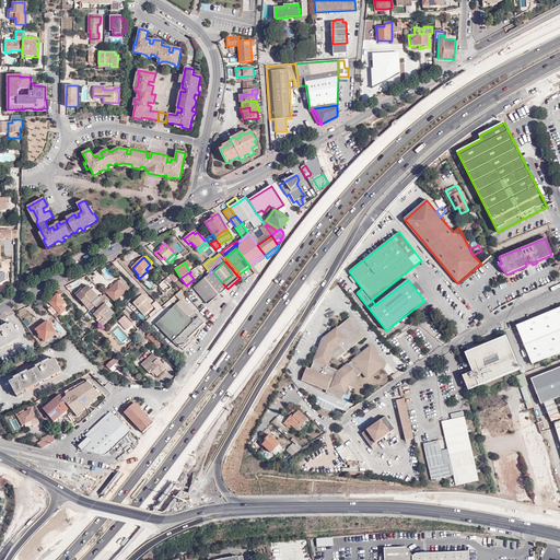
[(168,276),(174,282),(178,278),(172,272),(168,276)]
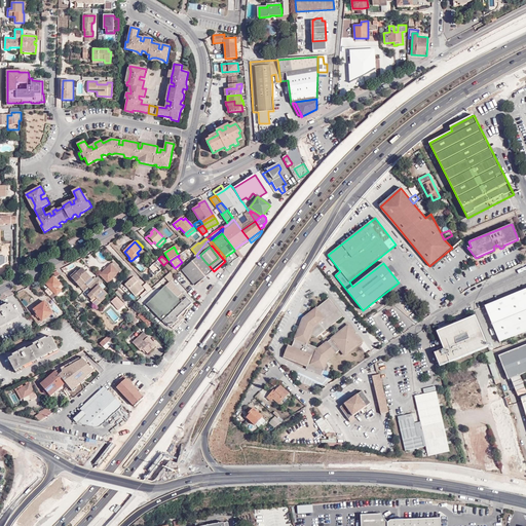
[(198,284),(211,273),(203,264),(198,258),(197,257),(185,268),(198,284)]
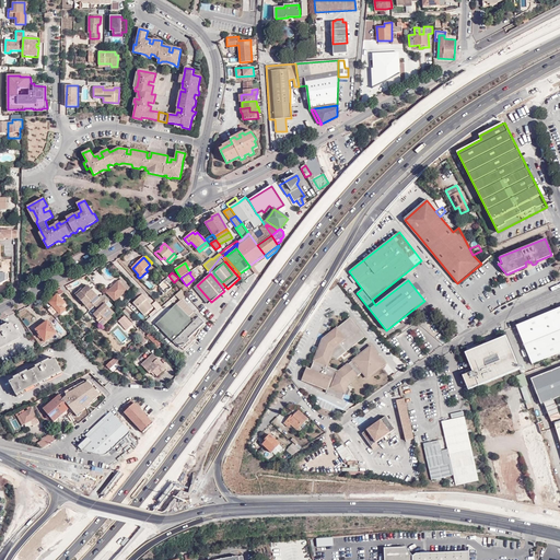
[(217,281),(224,291),(228,289),(222,282),(219,279),(217,281)]
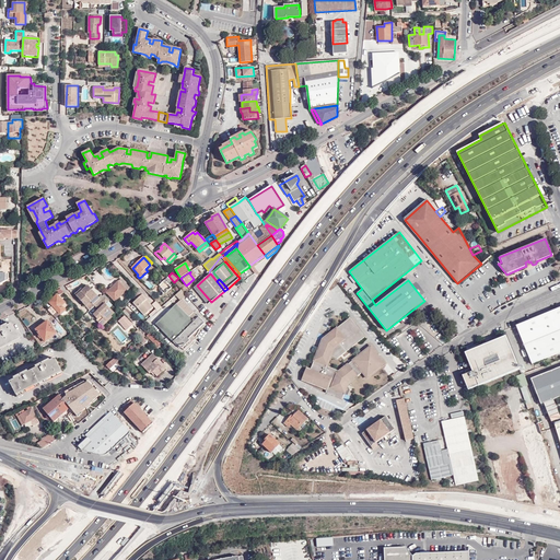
[(224,291),(225,292),(240,281),(238,279),(228,289),(224,291)]
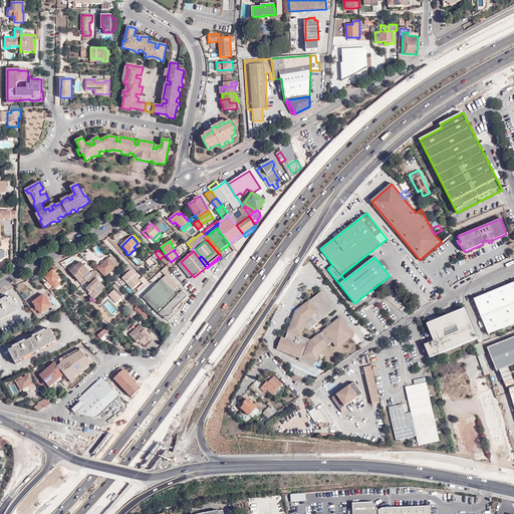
[(148,263),(149,265),(153,269),(154,268),(158,264),(156,263),(153,259),(152,257),(147,262),(148,263)]
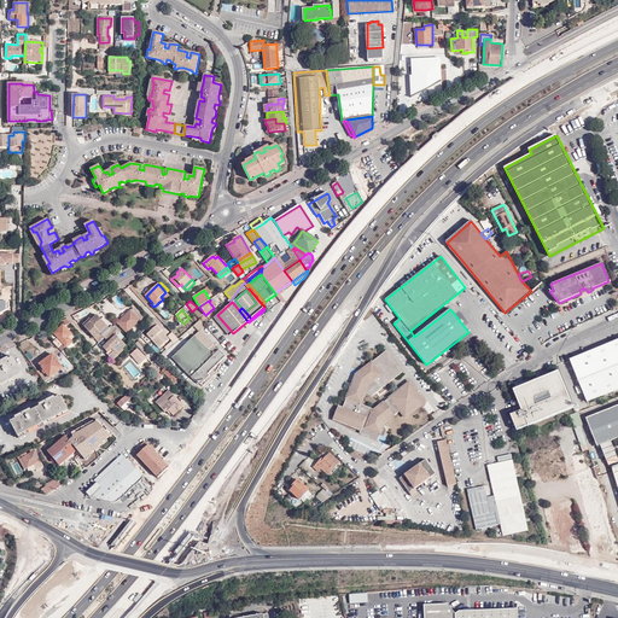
[(140,320),(130,310),(117,322),(127,332),(140,320)]
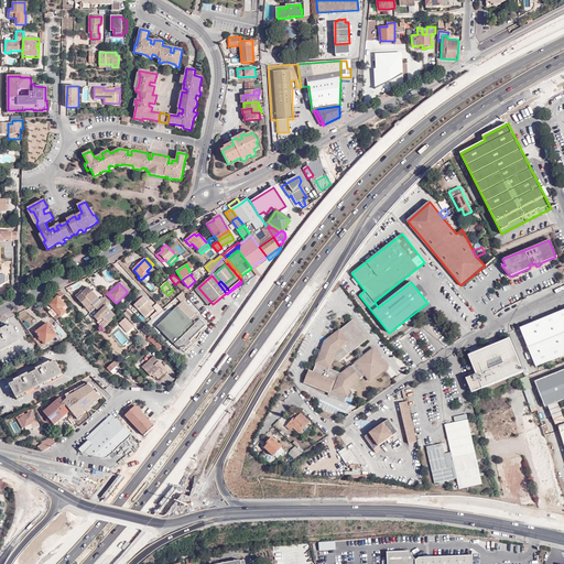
[(91,304),(96,307),(98,305),(102,301),(89,286),(84,292),(83,290),(76,296),(87,308),(91,304)]
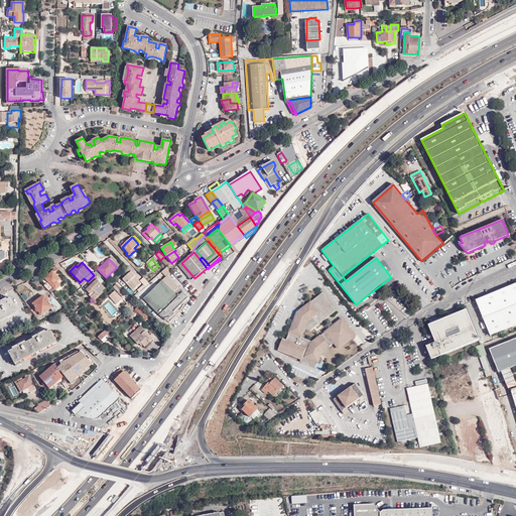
[(191,281),(195,278),(181,263),(178,265),(191,281)]
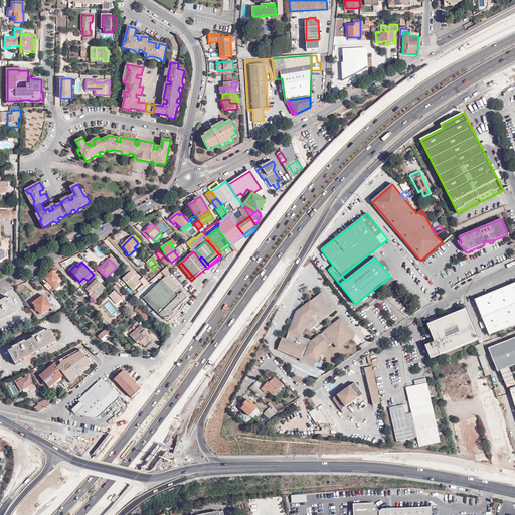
[(148,283),(133,296),(147,311),(151,307),(143,298),(168,275),(179,287),(183,284),(167,267),(148,283)]
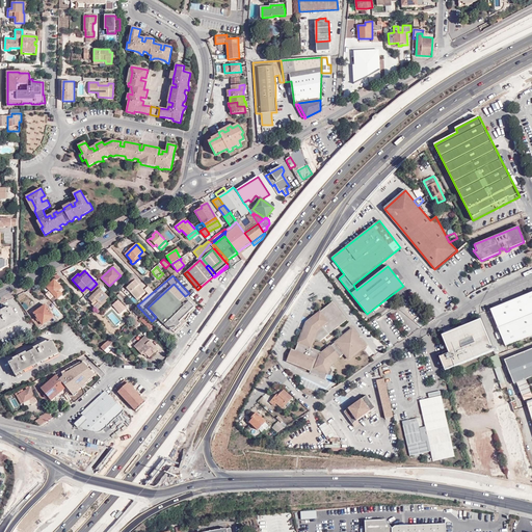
[(62,288),(55,280),(47,287),(58,299),(62,295),(59,291),(62,288)]
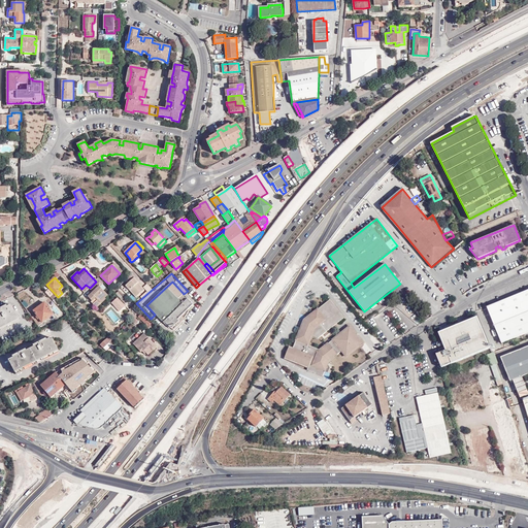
[(104,283),(100,278),(96,282),(92,286),(96,290),(94,292),(89,296),(93,301),(97,297),(99,299),(101,302),(105,297),(108,294),(101,286),(104,283)]
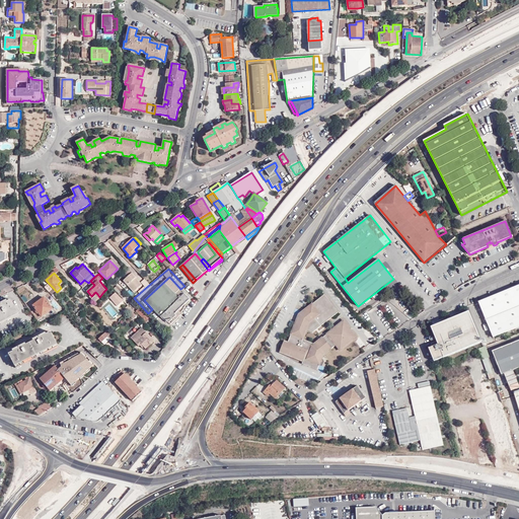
[(141,285),(131,274),(123,281),(133,292),(141,285)]
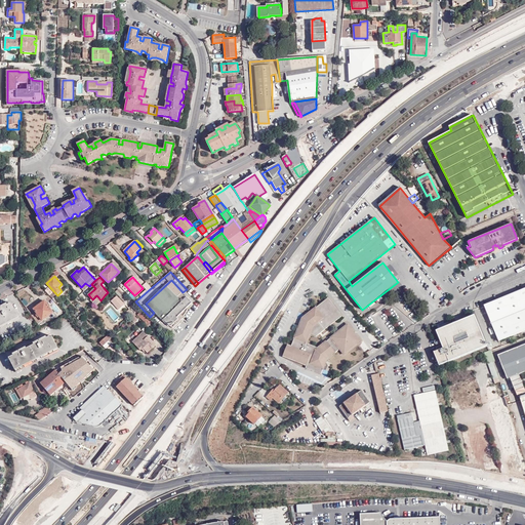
[(177,297),(183,292),(171,280),(146,304),(154,313),(162,321),(182,301),(180,300),(177,297)]
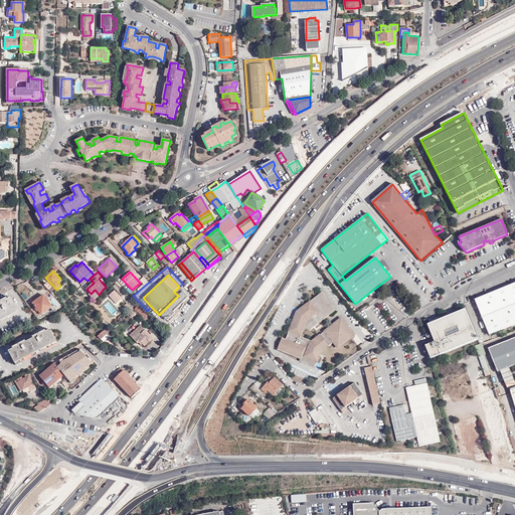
[(514,324),(514,283),(475,300),(490,335),(514,324)]
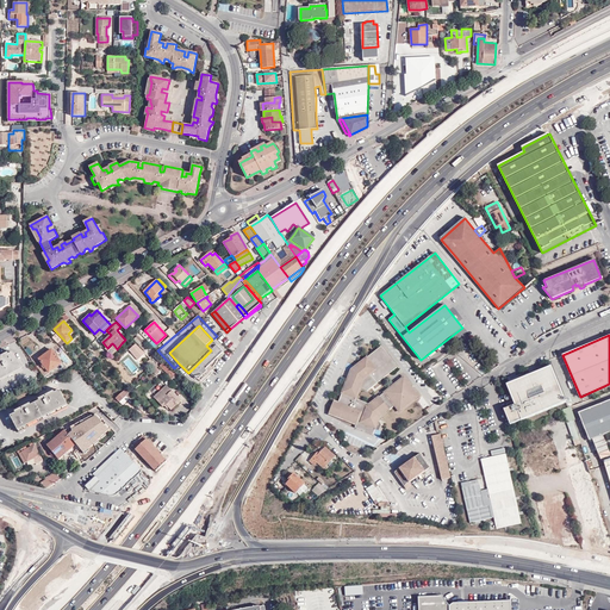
[(143,344),(138,338),(136,336),(134,340),(141,347),(144,344),(143,344)]
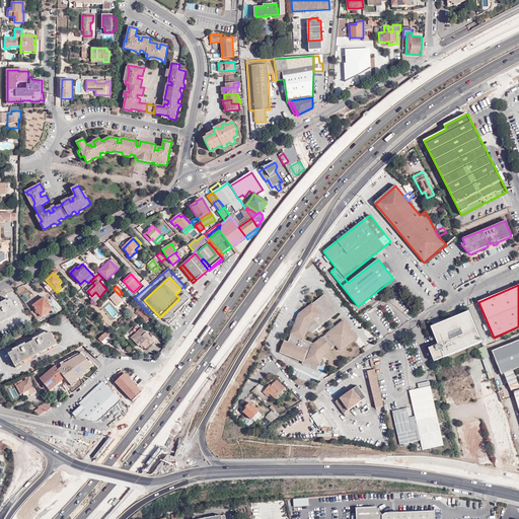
[(124,301),(116,292),(101,305),(103,308),(102,309),(105,313),(116,304),(118,306),(124,301)]
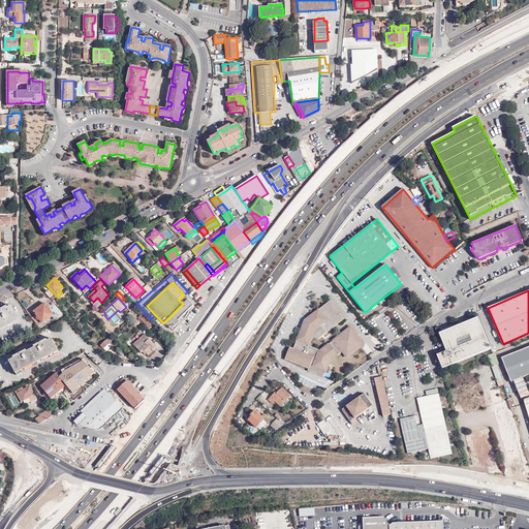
[(183,304),(163,323),(172,332),(180,324),(186,316),(189,311),(189,310),(193,306),(188,300),(183,304)]
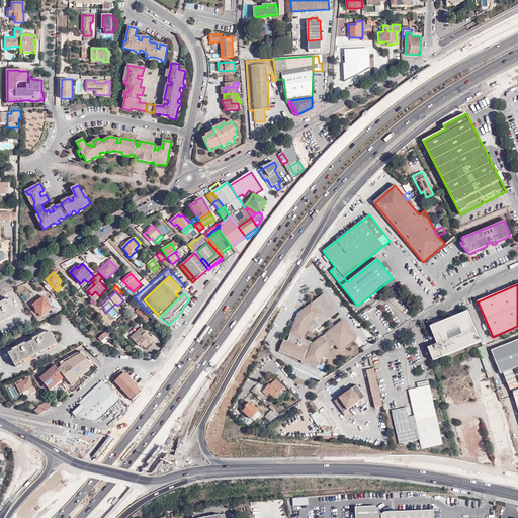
[(324,293),(300,312),(297,321),(295,320),(287,342),(283,341),(279,351),(303,360),(301,363),(317,369),(319,364),(321,359),(323,354),(335,344),(340,350),(356,337),(343,321),(314,343),(303,338),(306,330),(312,332),(338,312),(324,293)]
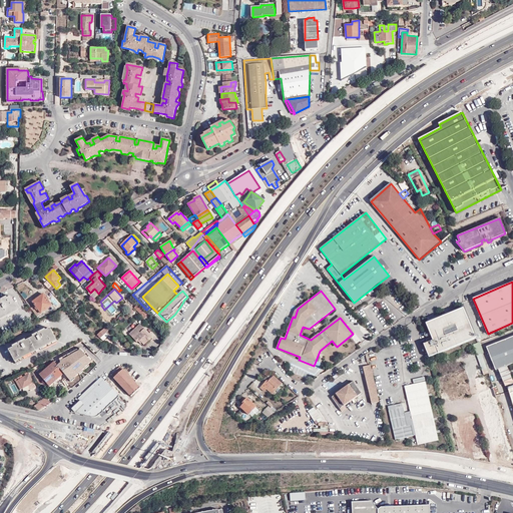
[(34,307),(31,309),(37,317),(53,306),(44,295),(33,302),(38,310),(37,311),(34,307)]
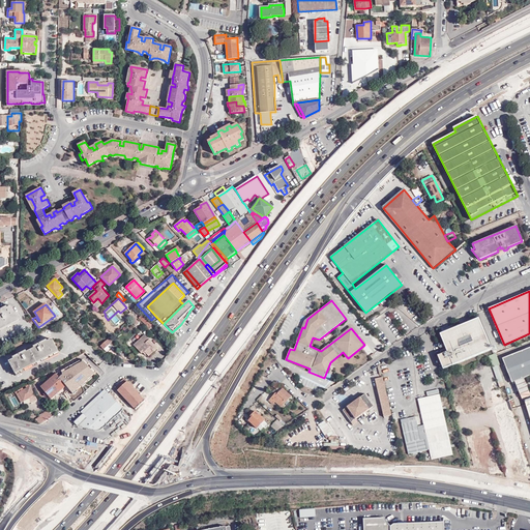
[(0,312),(0,328),(19,319),(11,306),(4,311),(4,308),(0,311),(1,312),(0,312)]
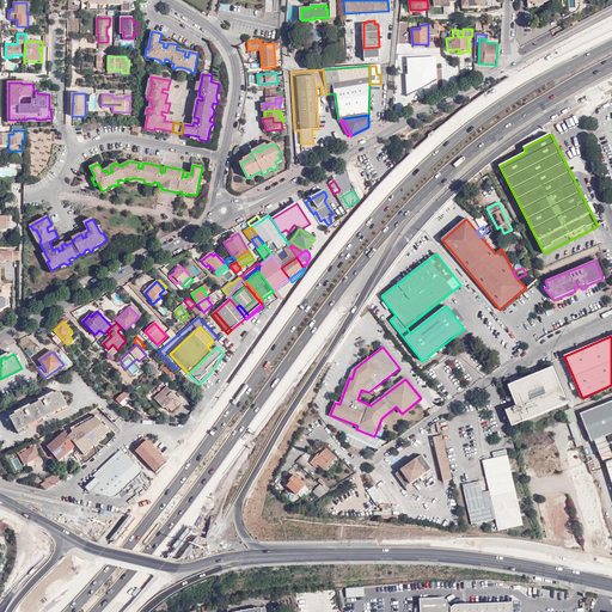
[(175,373),(165,362),(160,366),(170,377),(169,379),(171,381),(176,378),(173,375),(175,373)]
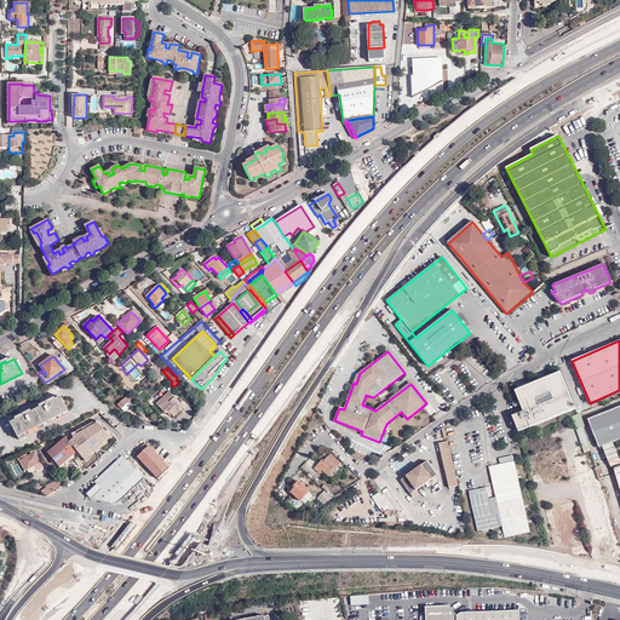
[(155,373),(153,374),(160,382),(165,377),(158,371),(155,373)]
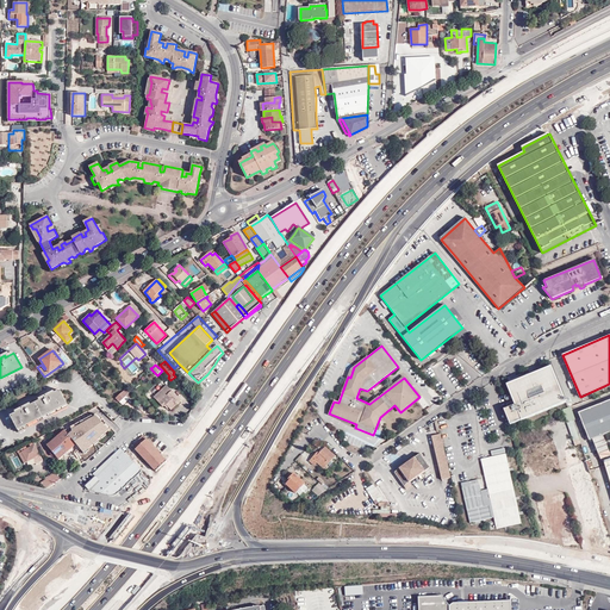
[(509,409),(504,410),(510,425),(566,403),(551,366),(506,385),(514,402),(506,404),(509,409)]
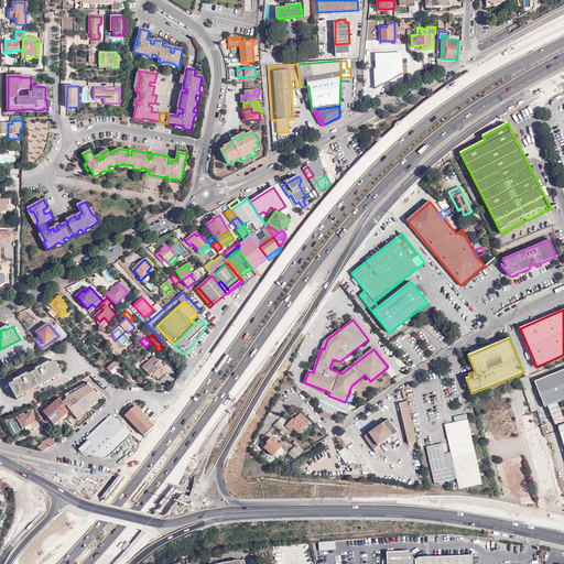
[(20,339),(0,349),(0,350),(1,351),(21,342),(20,339)]
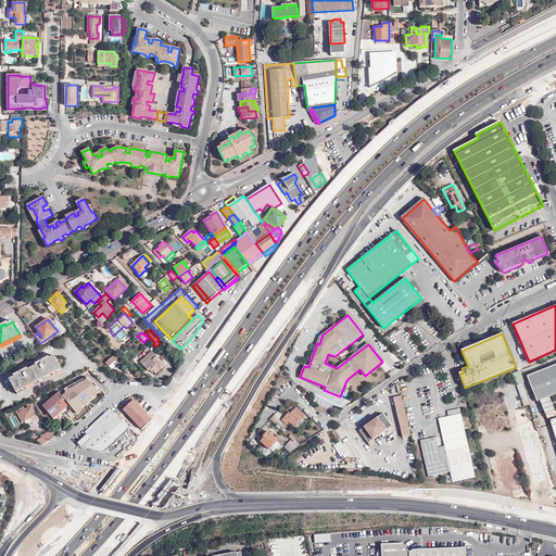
[(150,357),(154,353),(152,351),(140,362),(142,364),(146,361),(150,357)]
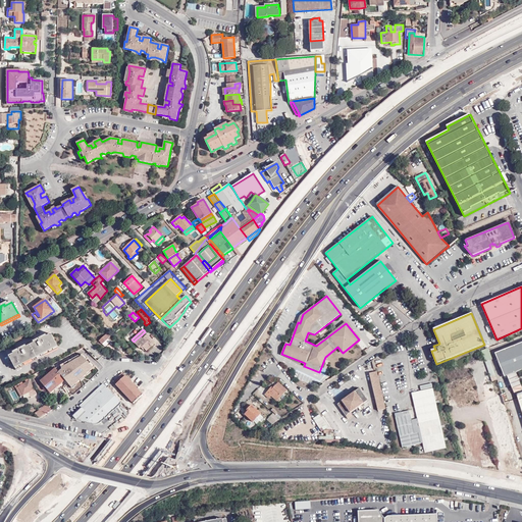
[(155,344),(145,331),(141,335),(137,338),(134,342),(139,347),(141,347),(143,350),(144,349),(146,351),(150,347),(151,348),(155,344)]
